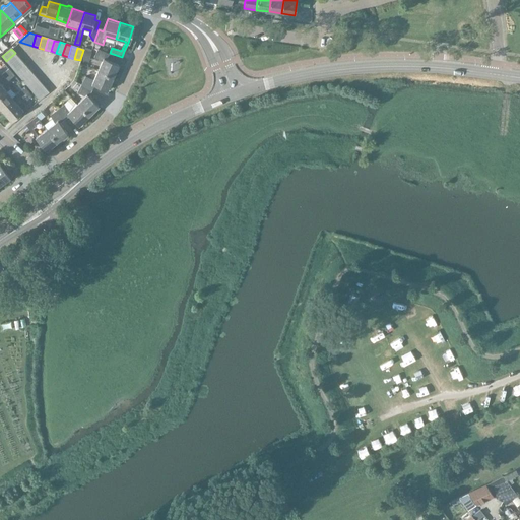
[(102,61),(98,70),(113,77),(119,65),(106,59),(108,54),(98,49),(93,57),(102,61)]
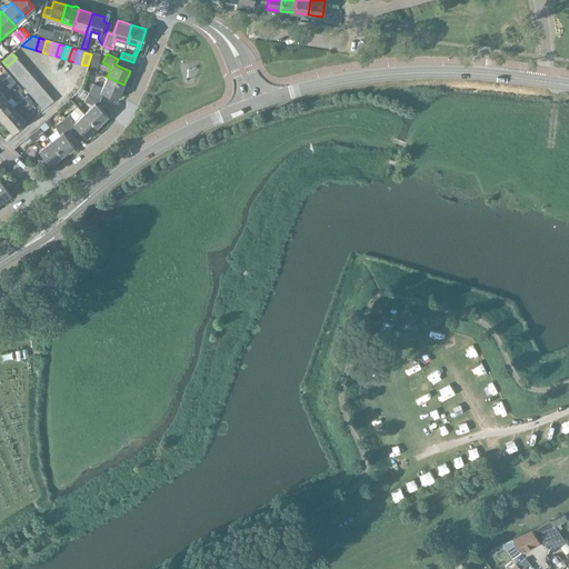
[(21,63),(17,58),(7,67),(11,72),(21,63)]
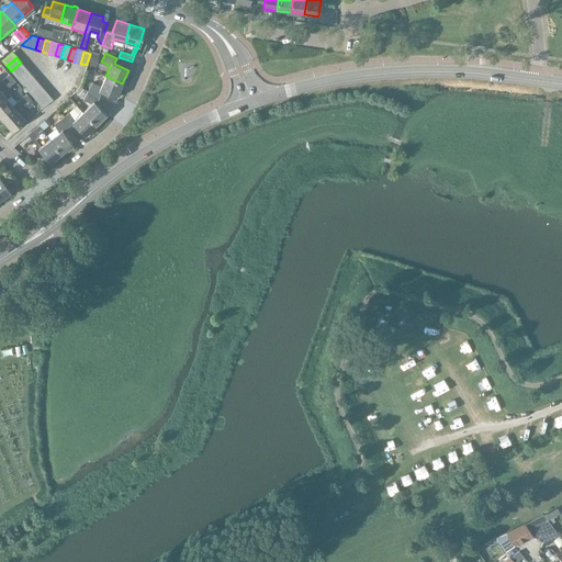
[(15,76),(25,68),(21,63),(11,71),(15,76)]
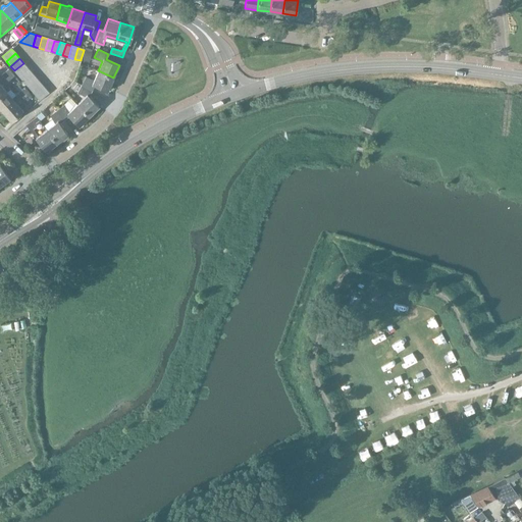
[(28,67),(23,63),(14,70),(18,75),(28,67)]
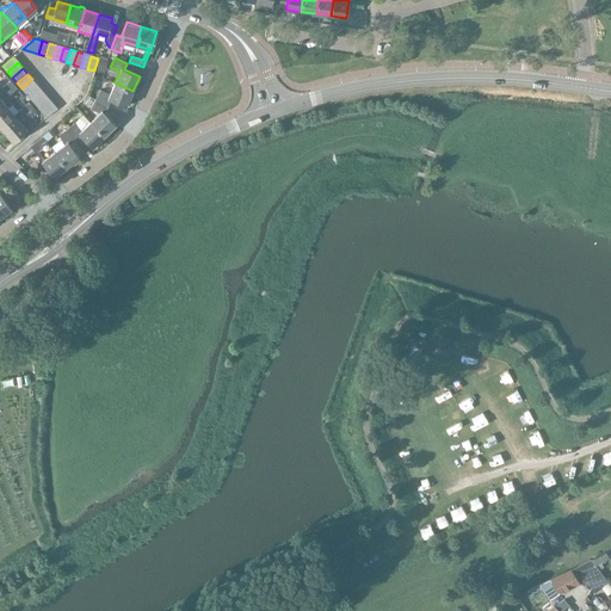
[(37,85),(32,79),(22,88),(28,94),(37,85)]
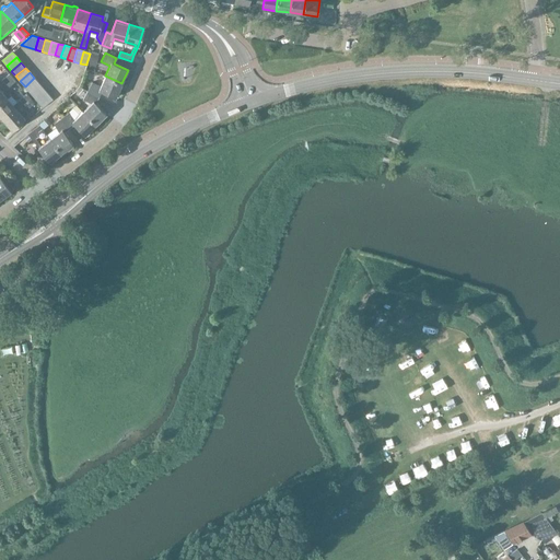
[(2,80),(4,83),(12,77),(9,73),(2,80)]
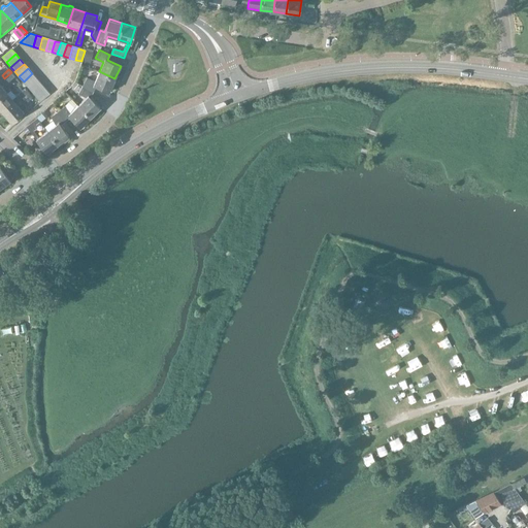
[(114,78),(99,71),(94,81),(87,77),(83,86),(93,92),(96,86),(108,92),(114,78)]
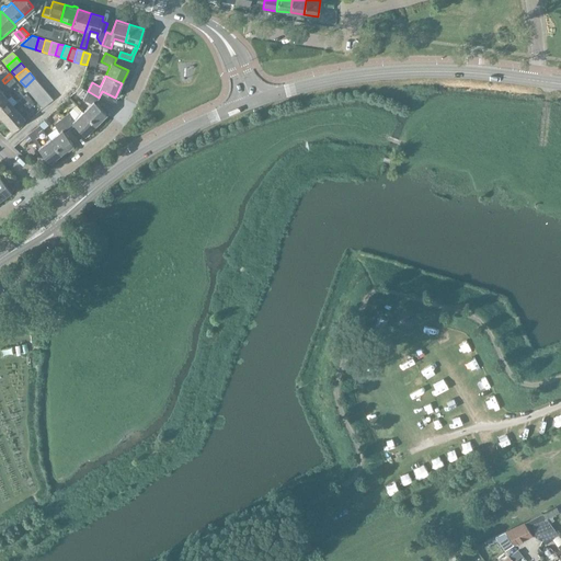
[(15,81),(12,77),(4,83),(9,87),(15,81)]
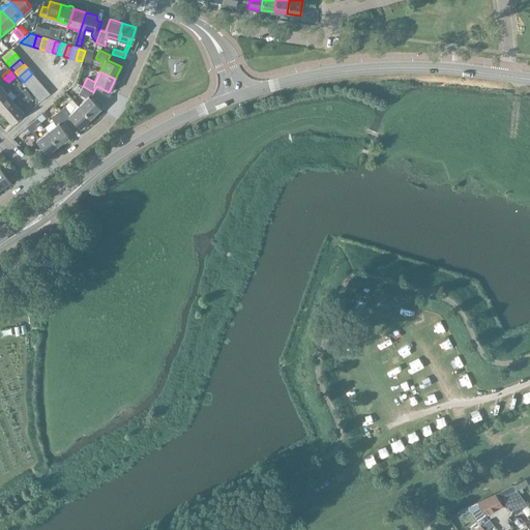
[(24,82),(28,86),(36,79),(32,74),(24,82)]
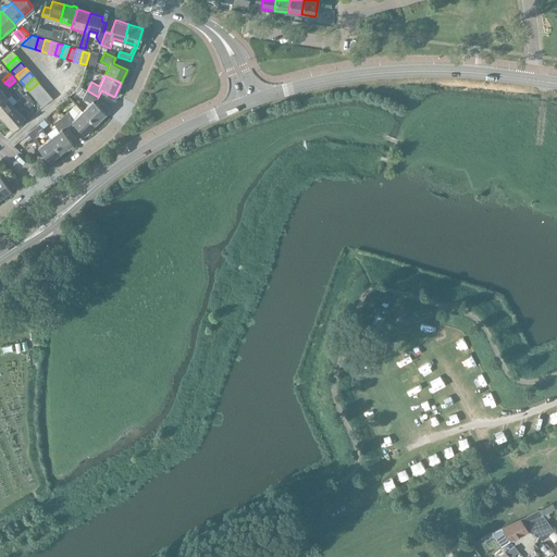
[(42,87),(38,83),(29,90),(34,96),(42,87)]
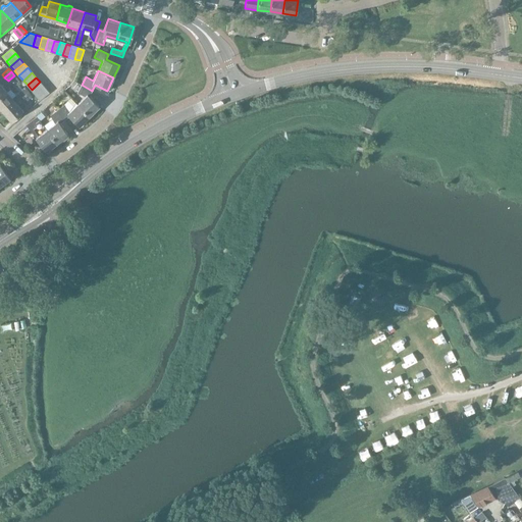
[(44,87),(40,82),(32,90),(36,95),(44,87)]
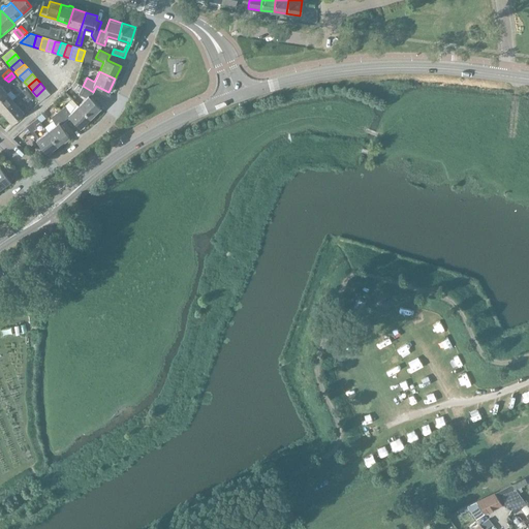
[(87,98),(79,105),(89,118),(100,109),(91,97),(93,92),(83,86),(79,94),(87,98)]
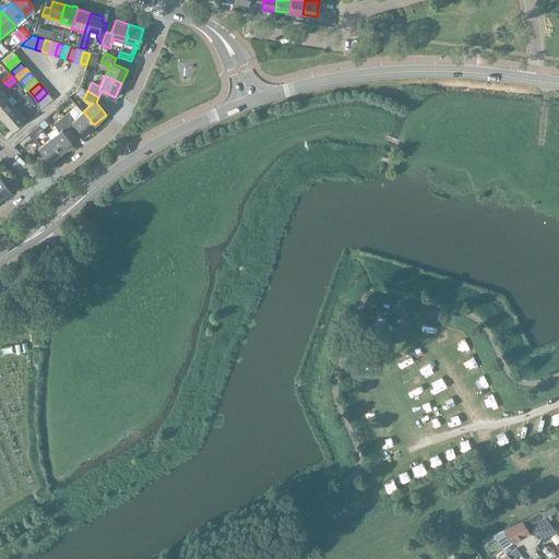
[(0,116),(3,119),(15,108),(22,103),(30,97),(26,93),(20,99),(19,99),(12,105),(7,98),(0,104),(0,116)]
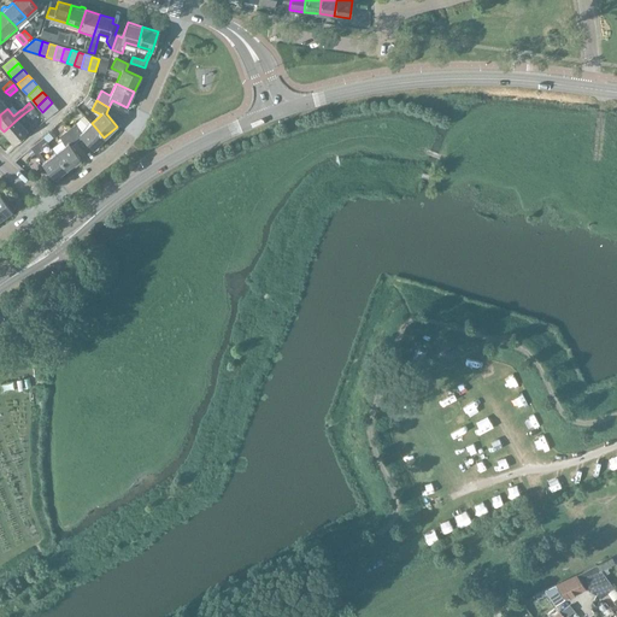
[(58,109),(52,103),(42,112),(47,117),(58,109)]
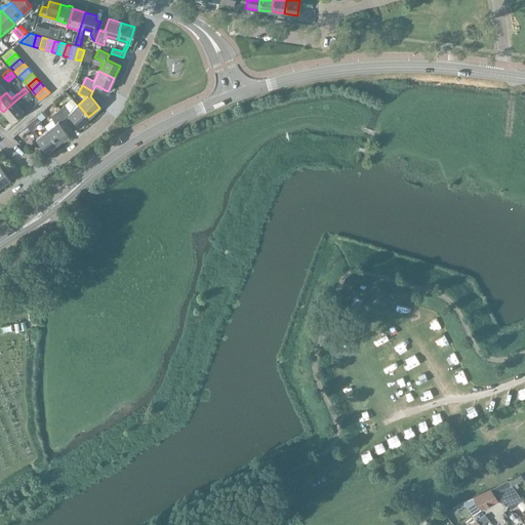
[(31,94),(28,91),(21,96),(24,101),(31,94)]
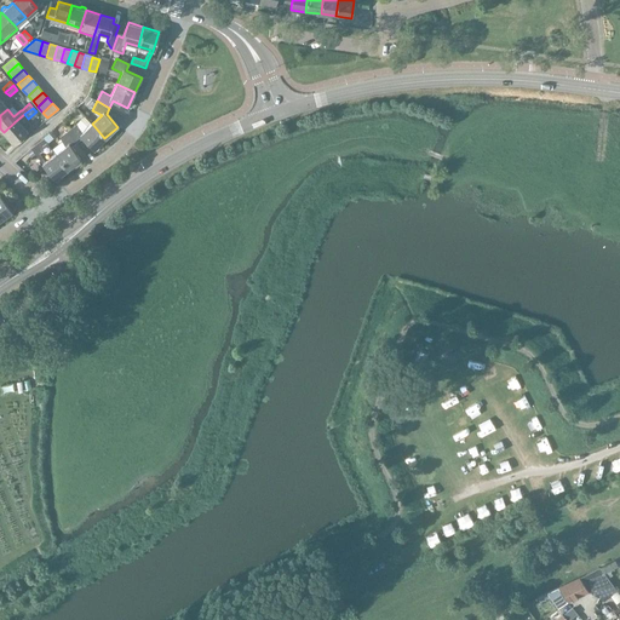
[(76,143),(82,137),(92,149),(104,138),(92,124),(87,119),(78,126),(75,124),(67,130),(76,143)]
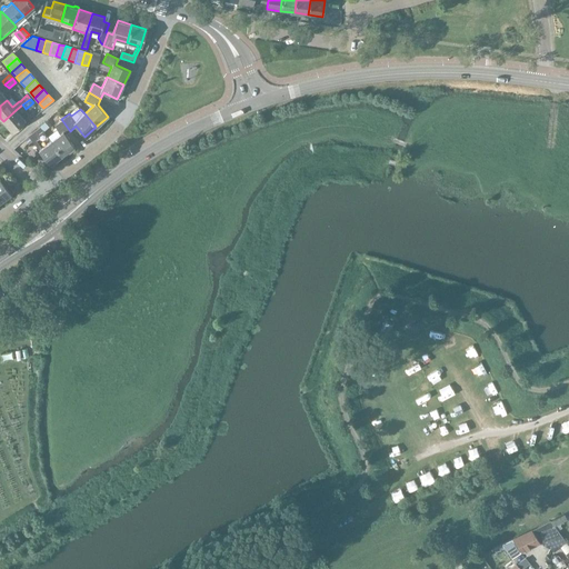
[(25,121),(16,110),(3,121),(12,132),(25,121)]
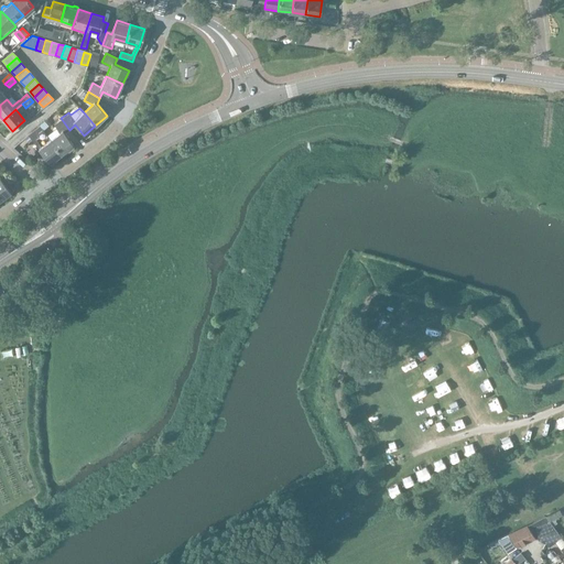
[(64,134),(69,130),(61,118),(54,125),(60,131),(51,139),(62,154),(73,144),(64,134)]
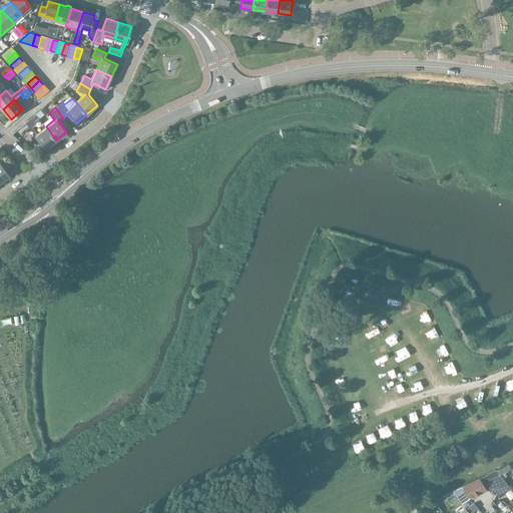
[(36,114),(25,122),(29,127),(40,119),(36,114)]
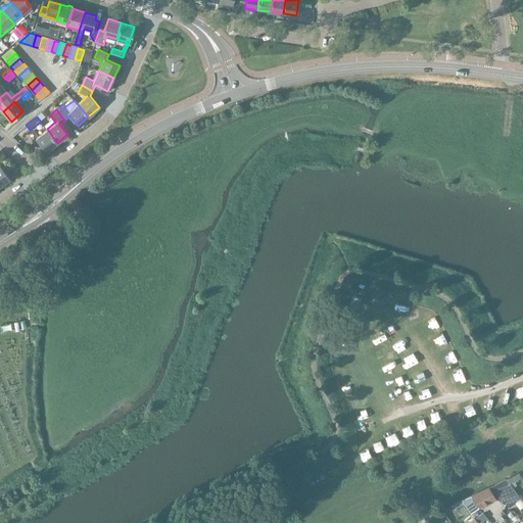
[(38,136),(34,130),(32,132),(47,151),(57,143),(47,129),(38,136)]
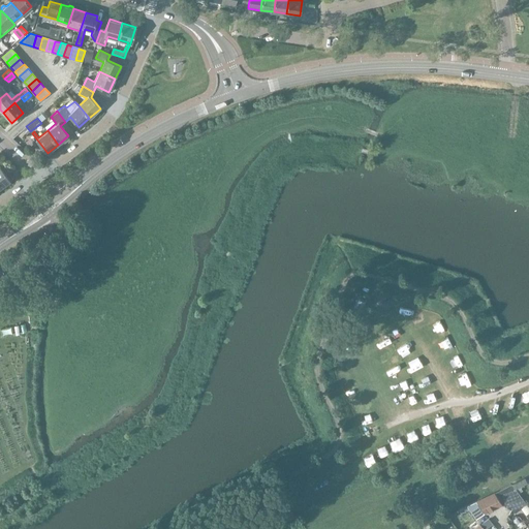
[(1,169),(0,167),(0,187),(9,181),(5,175),(7,173),(3,168),(1,169)]
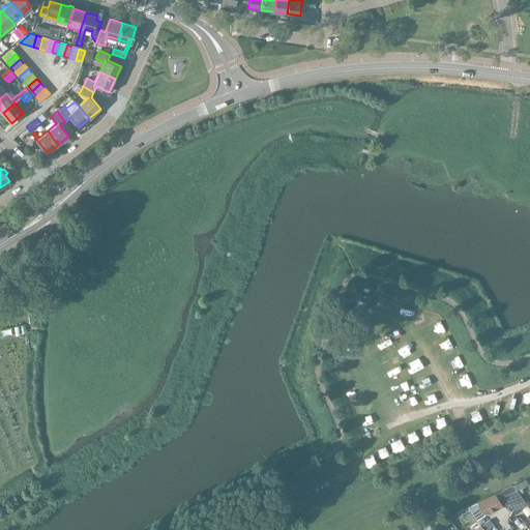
[(526,478),(512,484),(520,495),(521,494),(521,495),(524,493),(523,492),(524,492),(521,487),(528,482),(526,478)]
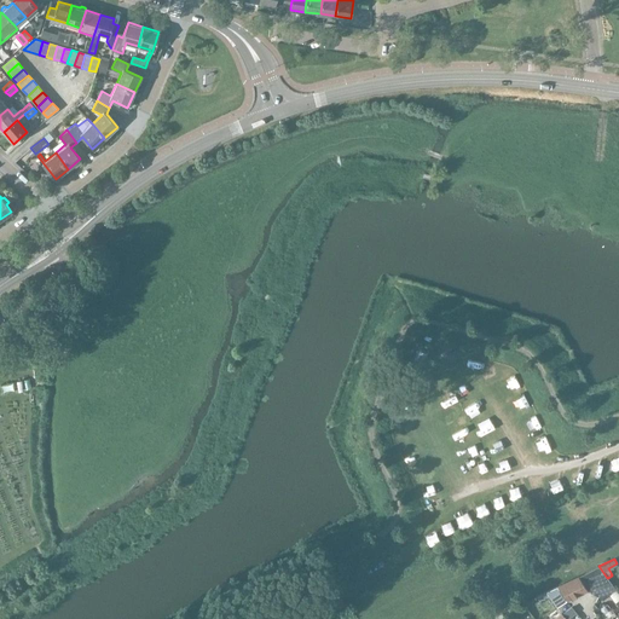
[(599,566),(578,577),(588,591),(603,600),(615,590),(607,578),(599,566)]
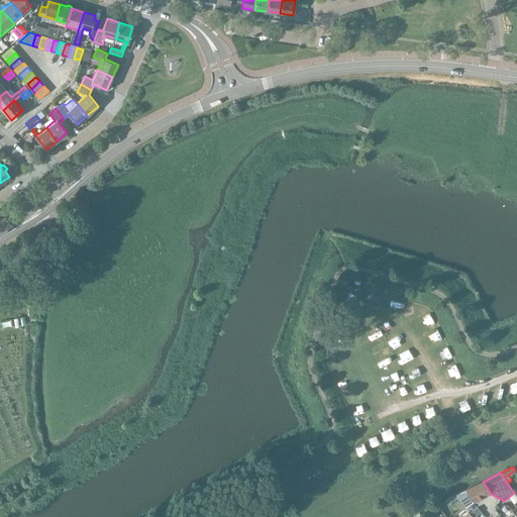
[(474,502),(491,494),(483,482),(464,490),(474,502)]
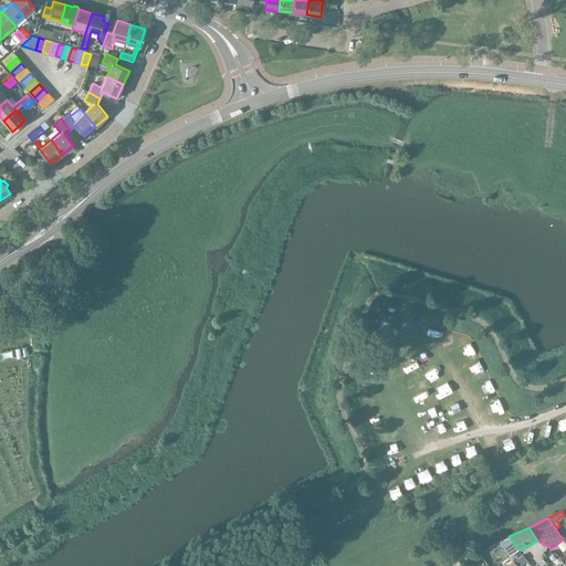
[(499,541),(502,545),(509,556),(519,549),(509,536),(499,541)]
